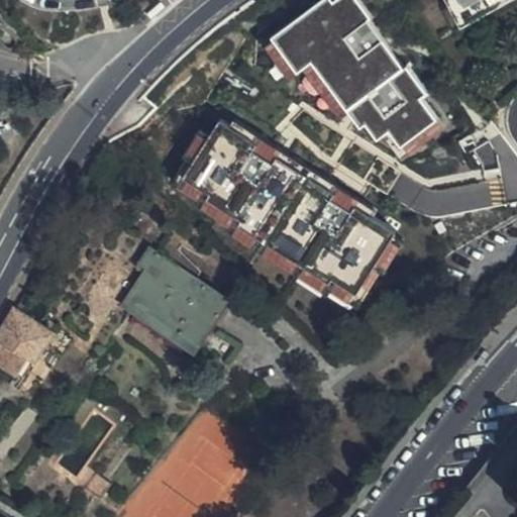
[(332,0),(326,0),(271,36),(273,39),(297,71),(302,67),(311,61),(346,108),(359,126),(365,122),(377,137),(383,133),(389,128),(400,144),(434,119),(418,96),(424,92),(407,68),(404,71),(367,18),(370,16),(357,0),(337,0),(334,2),(332,0)]
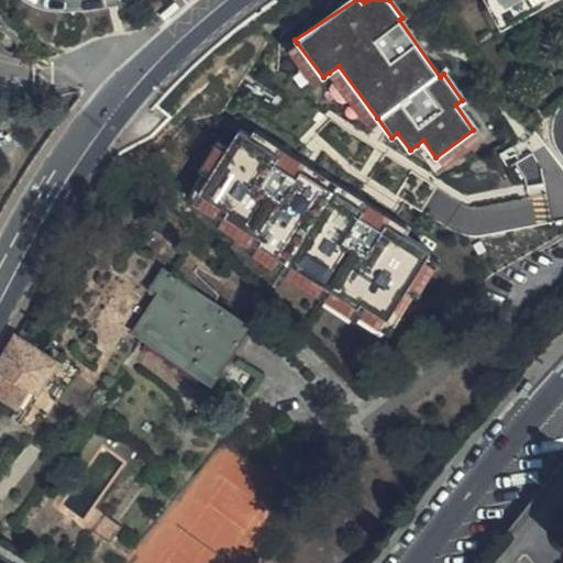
[(532,0),(495,0),(504,15),(532,0)]
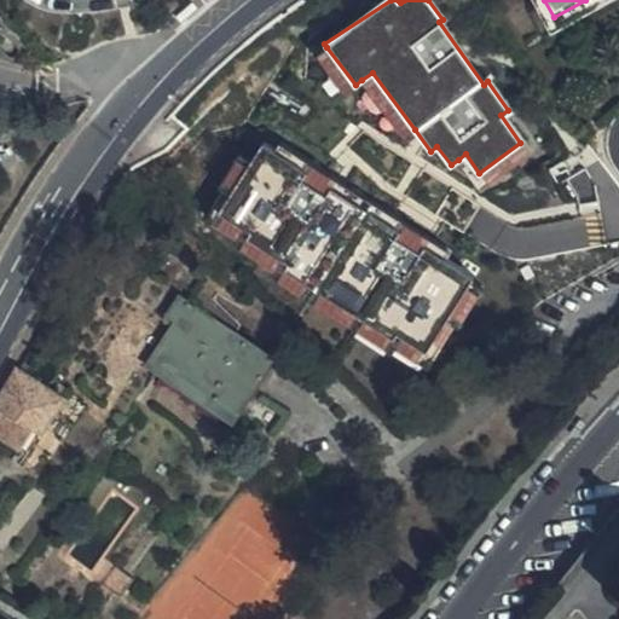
[(356,85),(327,47),(316,55),(345,93),(356,85)]
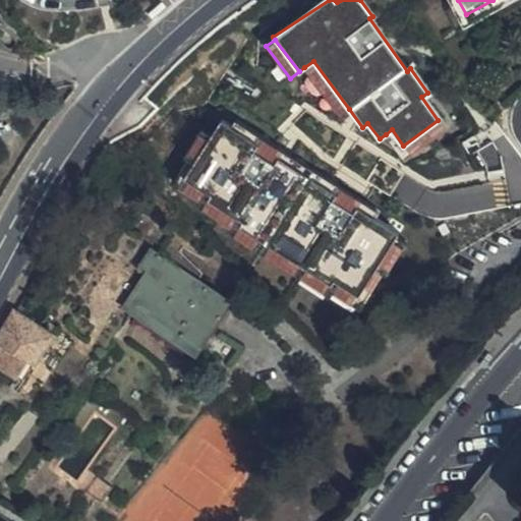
[(340,115),(349,109),(313,61),(304,67),(340,115)]
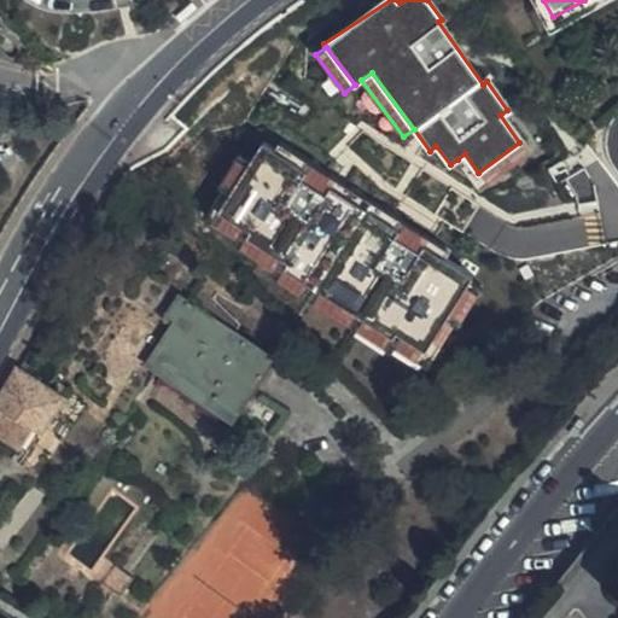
[(219,209),(217,210),(240,225),(238,228),(268,249),(266,252),(360,310),(362,307),(392,326),(395,321),(427,342),(468,279),(472,275),(442,256),(420,242),(417,246),(392,232),(396,226),(331,185),(327,191),(303,175),(307,170),(274,150),(262,141),(250,159),(231,191),(219,209)]
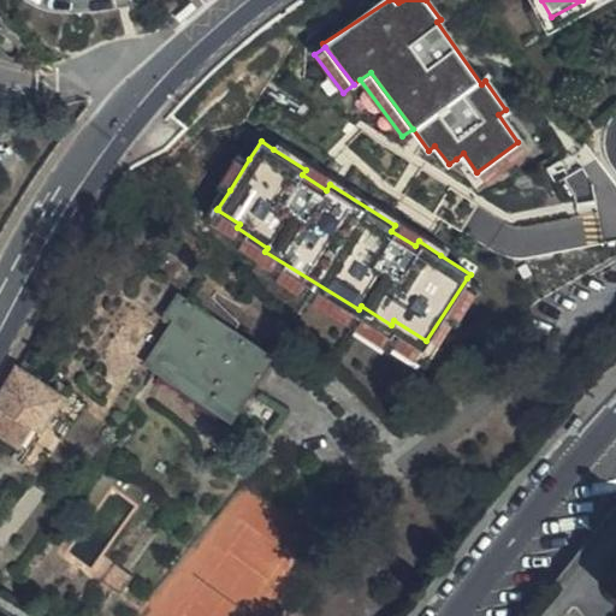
[(440,255),(445,248),(277,142),(273,149),(306,170),(302,175),(326,190),(330,184),(395,225),(391,231),(415,246),(419,241),(440,255)]
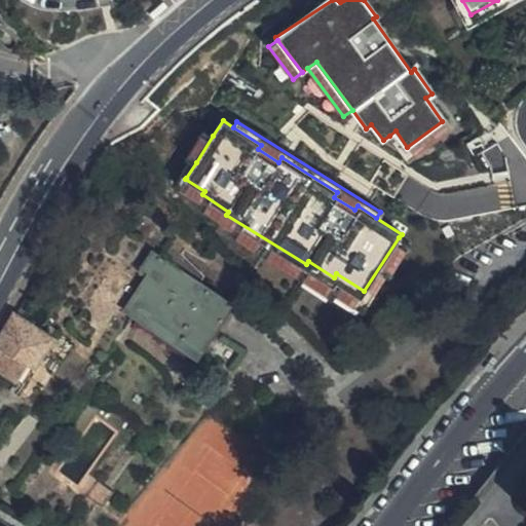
[(449,130),(442,121),(407,147),(396,130),(389,136),(408,160),(449,130)]
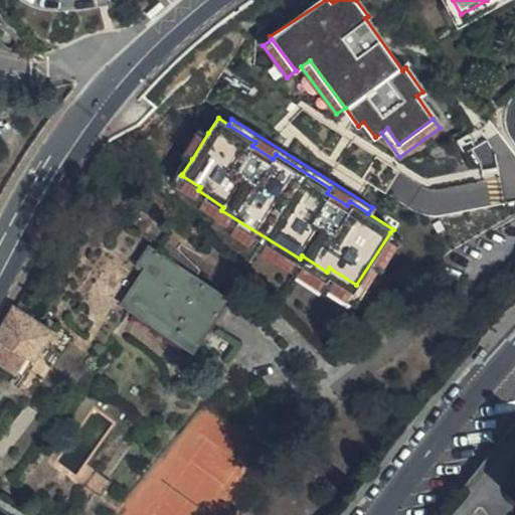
[(208,133),(199,127),(182,153),(192,159),(208,133)]
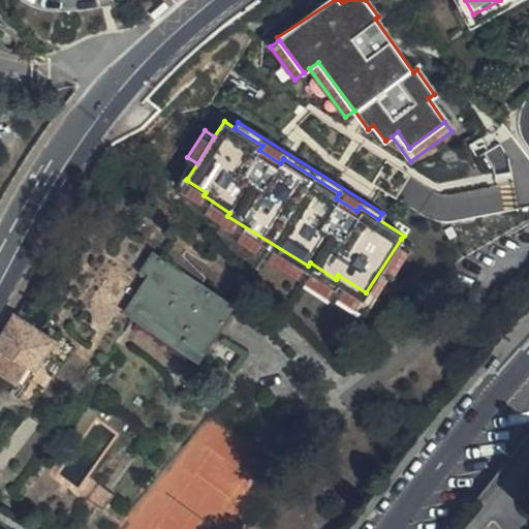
[(411,246),(401,239),(366,292),(338,275),(336,279),(310,262),(308,266),(227,216),(229,213),(204,195),(206,192),(186,180),(187,179),(180,175),(177,181),(203,197),(199,201),(226,218),(223,223),(303,274),(306,270),(332,286),(334,282),(371,306),(411,246)]
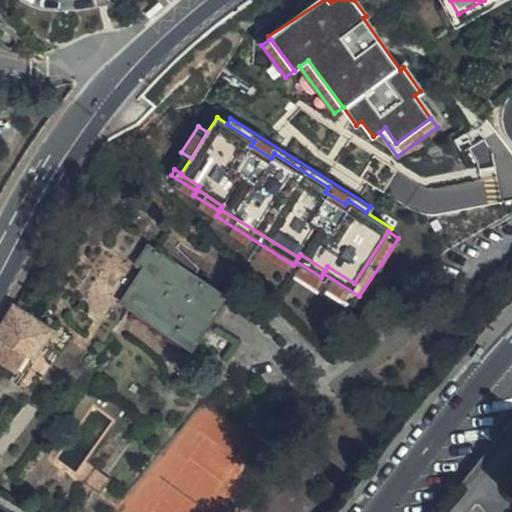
[(199,340),(227,295),(153,249),(142,266),(151,271),(133,299),(199,340)]
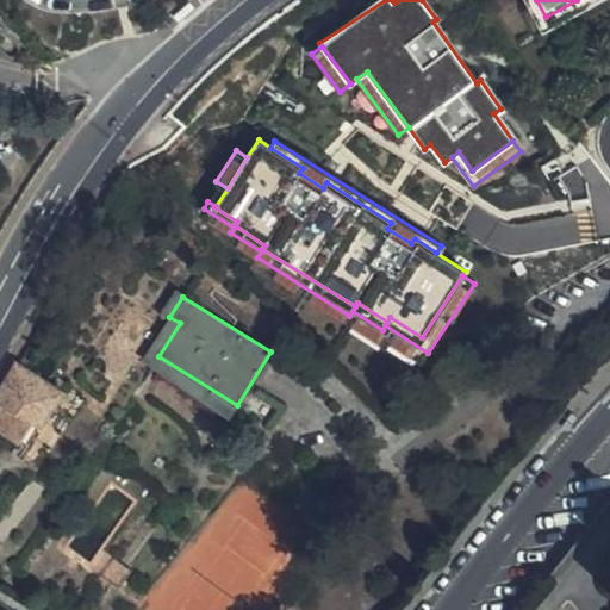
[(0,385),(0,430),(19,442),(32,422),(41,427),(62,393),(14,363),(0,385)]
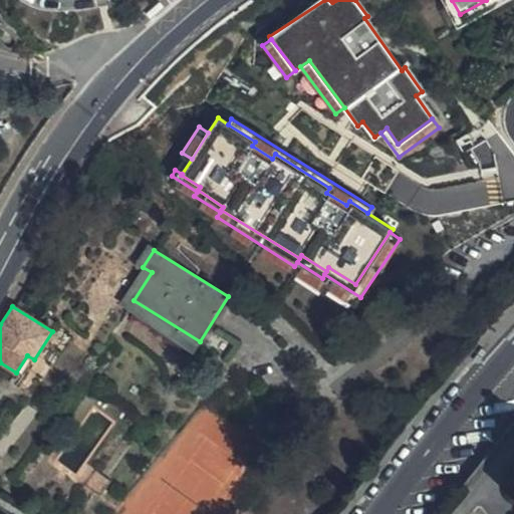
[(102,494),(112,480),(98,470),(88,485),(102,494)]
